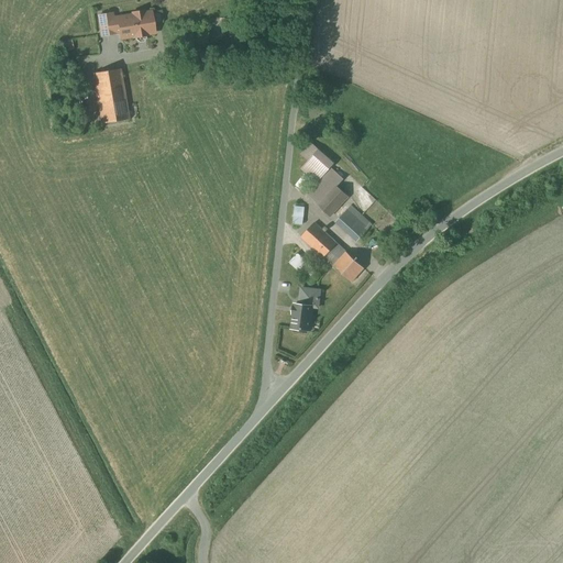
[(134,15),(114,19),(117,33),(121,32),(122,39),(135,36),(135,37),(147,36),(147,35),(155,33),(152,13),(145,14),(144,12),(133,13),(134,15)]
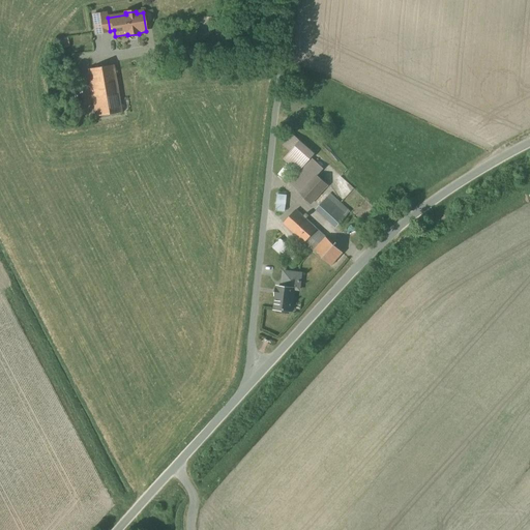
[(110,32),(110,31),(108,18),(107,13),(93,16),(96,34),(110,32)]
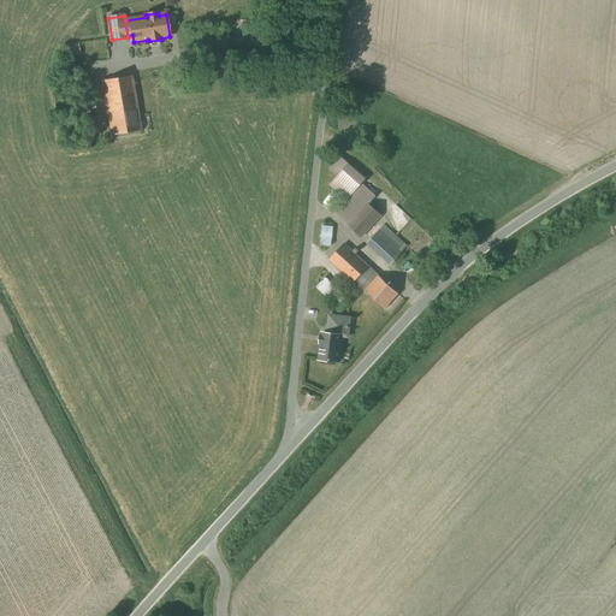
[(134,76),(104,80),(110,138),(142,132),(134,76)]
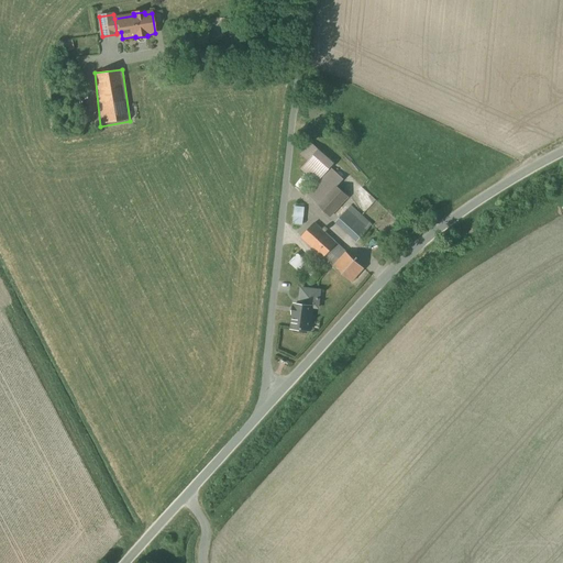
[(333,165),(311,145),(301,156),(309,162),(304,169),(318,183),(333,165)]
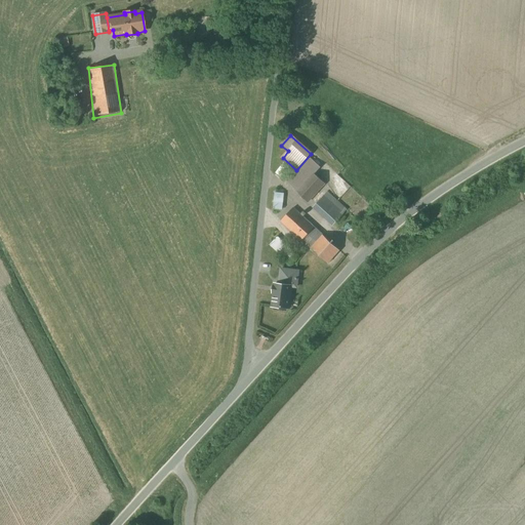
[(287,183),(309,203),(325,184),(315,174),(321,168),(311,158),(287,183)]
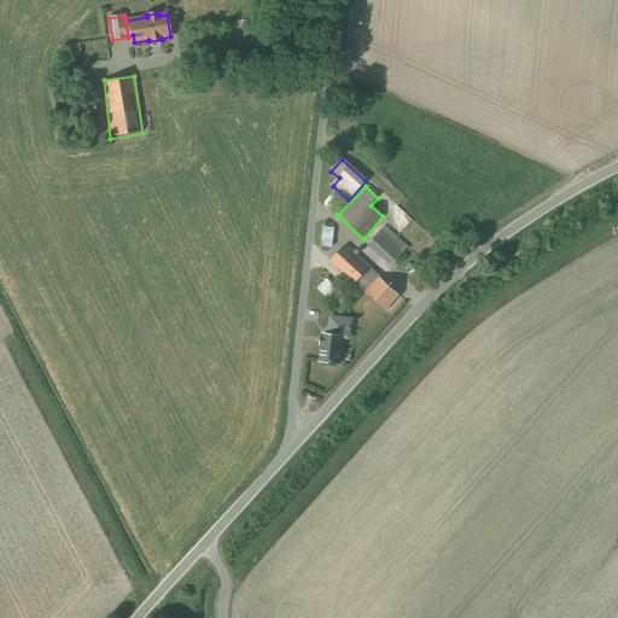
[(334,192),(326,204),(336,211),(338,208),(334,205),(340,197),(334,192)]
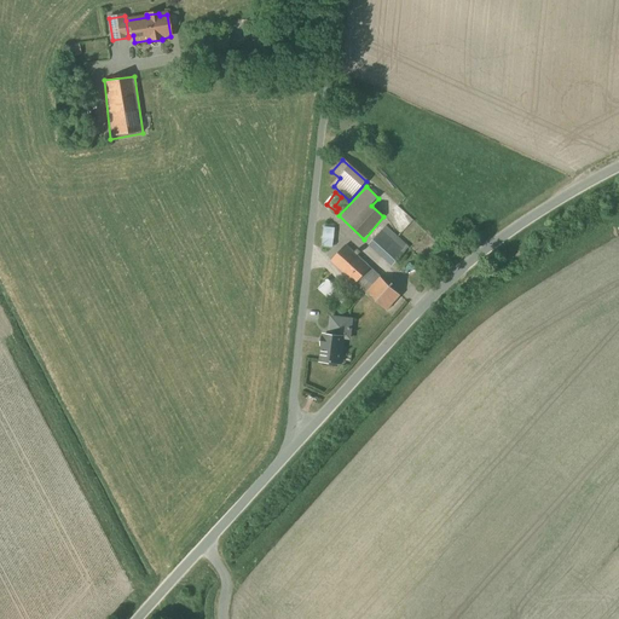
[(370,244),(393,266),(410,248),(387,226),(370,244)]
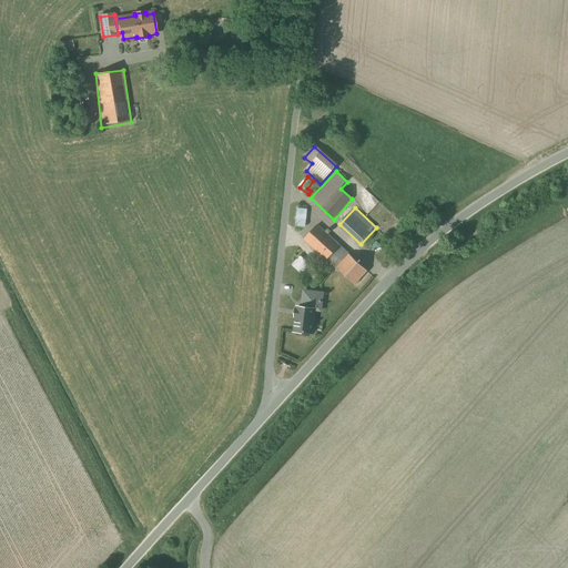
[(307,211),(298,210),(297,225),(305,226),(307,211)]
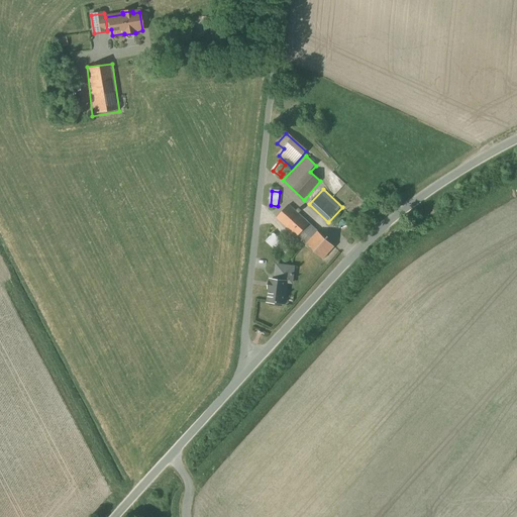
[(298,236),(307,244),(319,232),(290,205),(278,218),(298,237),(298,236)]
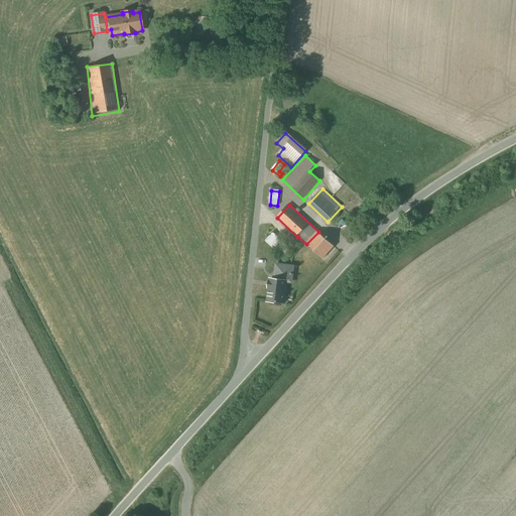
[(334,246),(318,232),(306,244),(306,245),(321,259),(334,246)]
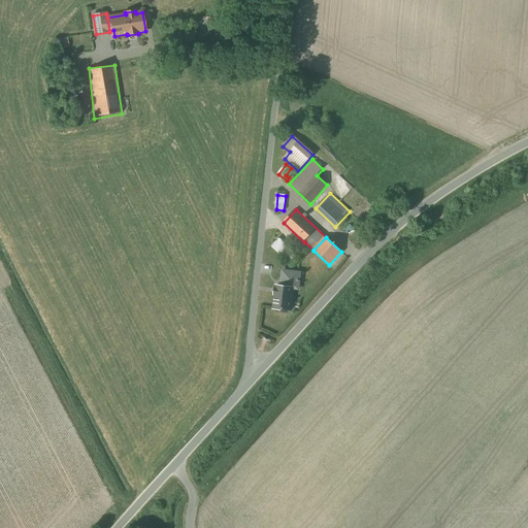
[(294,252),(279,239),(272,246),(287,260),(294,252)]
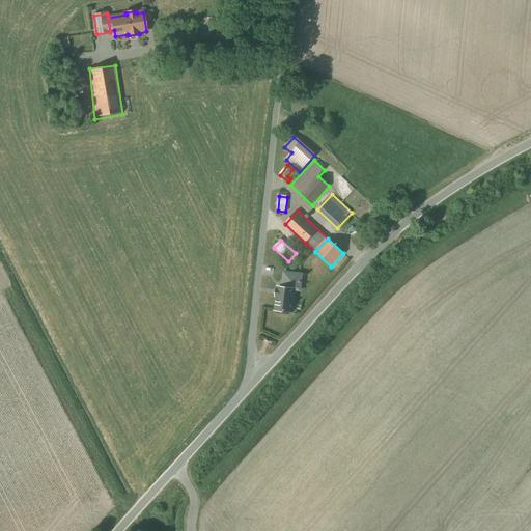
[(302,274),(285,273),(283,288),(279,287),(278,287),(279,288),(278,289),(277,289),(277,297),(278,297),(276,310),(277,310),(292,312),(292,311),(295,290),(301,290),(303,275),(303,274),(302,274)]
